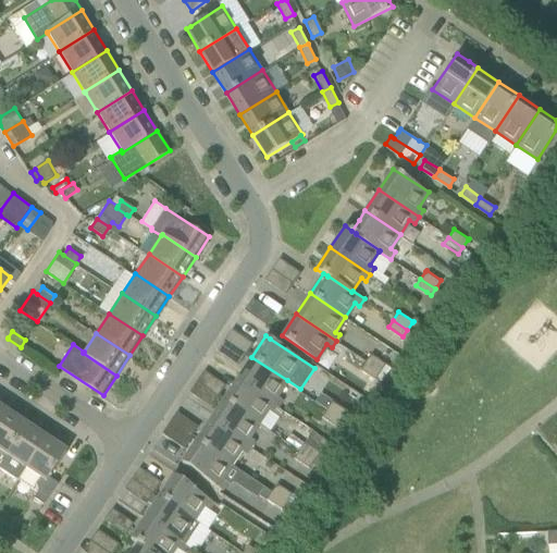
[(380,371),(385,364),(385,363),(371,353),(366,361),(380,371)]
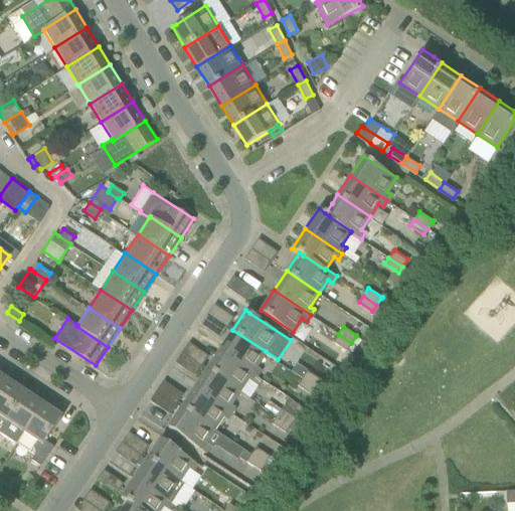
[(256,365),(266,351),(232,330),(219,349),(256,374),(261,368),(256,365)]
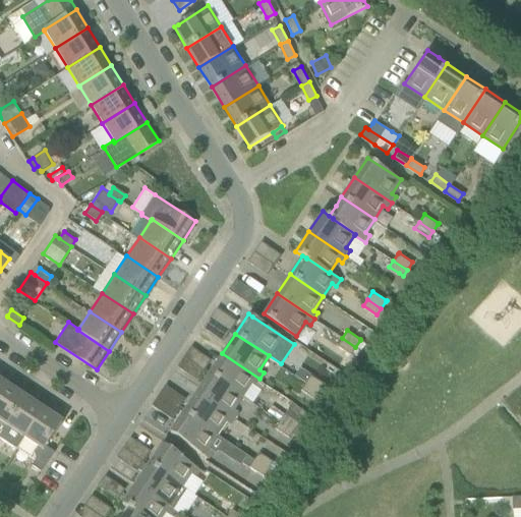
[(351,353),(355,347),(342,338),(337,344),(351,353)]
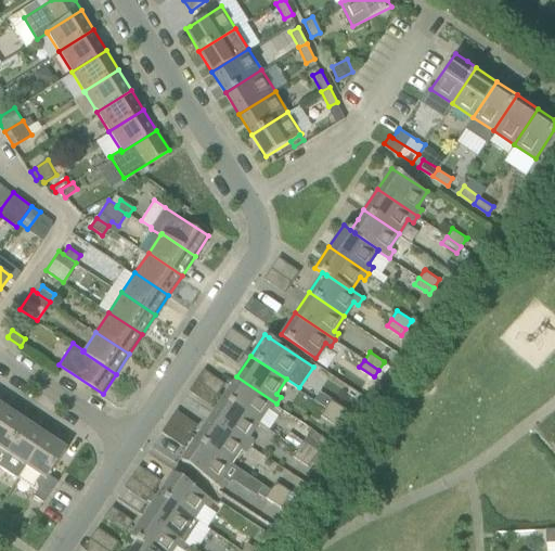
[(272,410),(276,404),(236,376),(223,397),(258,421),(268,407),(272,410)]
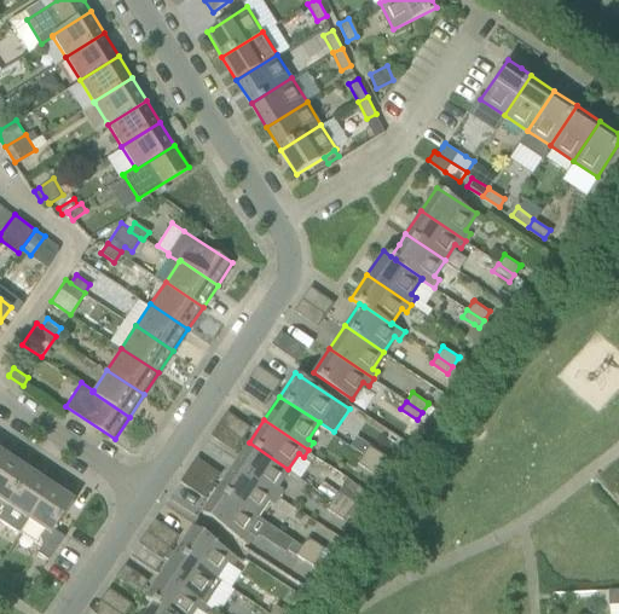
[(424,434),(409,423),(400,435),(416,446),(424,434)]
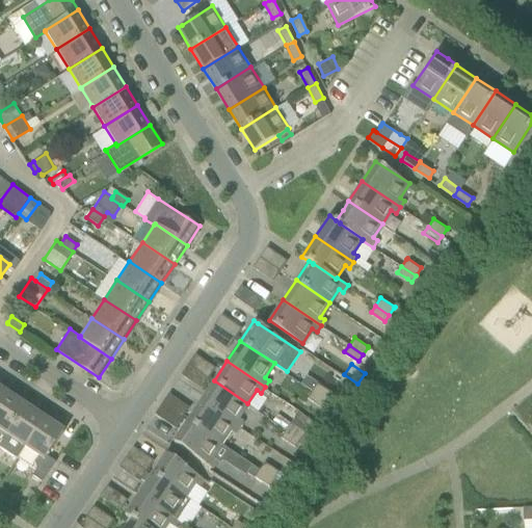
[(238,417),(247,403),(214,380),(201,400),(239,425),(243,420),(238,417)]
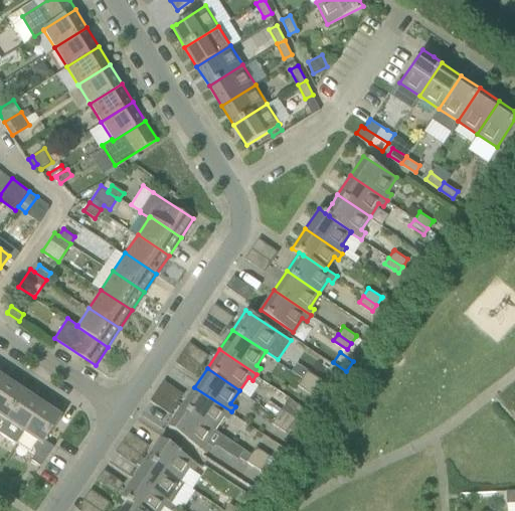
[(316,386),(320,379),(321,378),(307,369),(302,377),(316,386)]
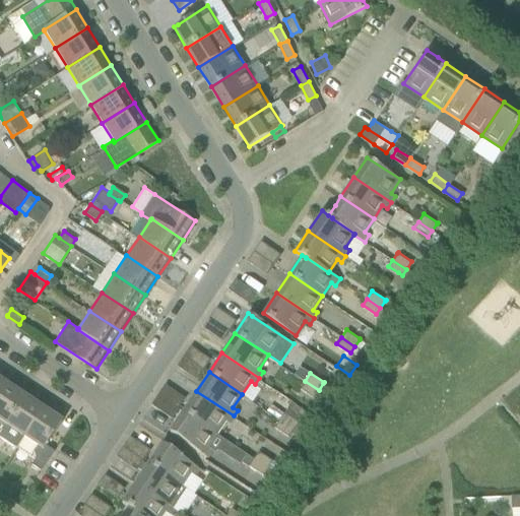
[(314,396),(319,390),(305,381),(300,387),(314,396)]
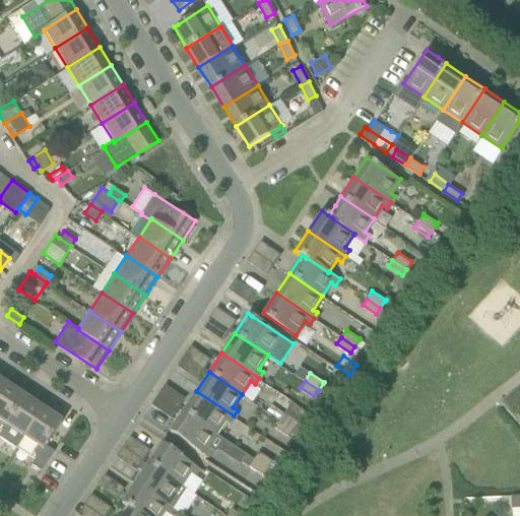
[(0,432),(25,394),(7,382),(0,391),(0,432)]
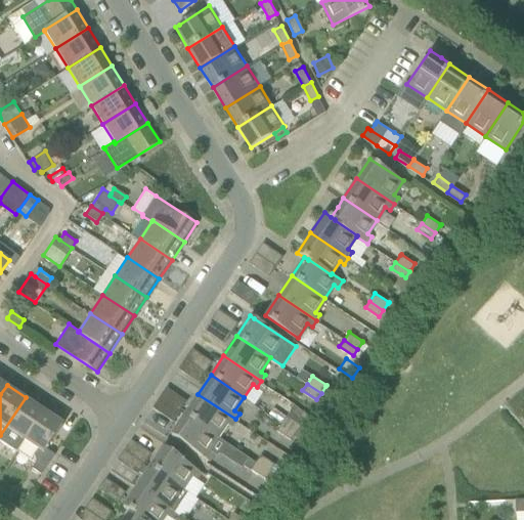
[(231,425),(235,419),(198,394),(184,414),(218,435),(226,423),(231,425)]
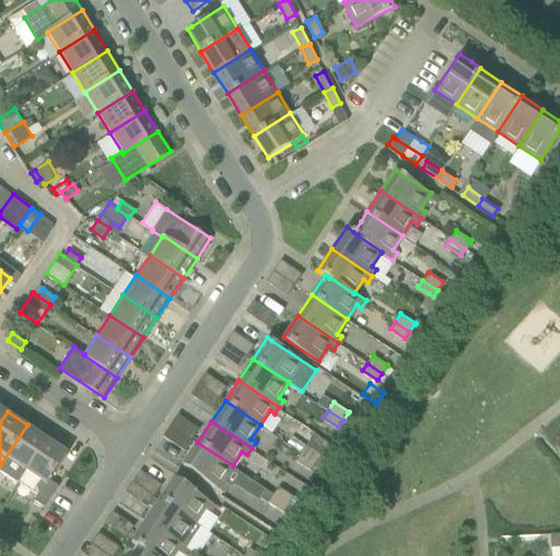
[(26,468),(47,438),(27,425),(0,465),(0,468),(19,481),(26,468)]
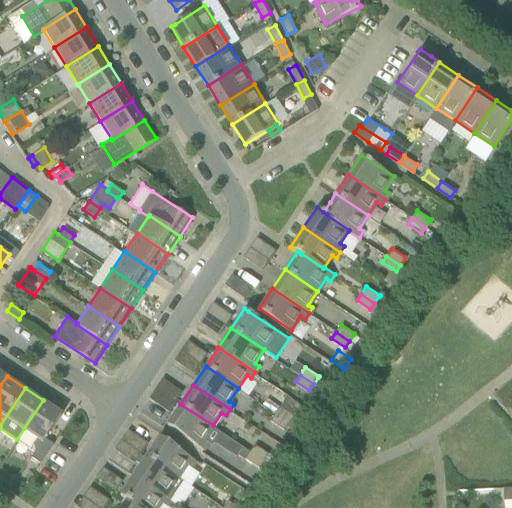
[(263,404),(275,412),(280,405),(268,397),(263,404)]
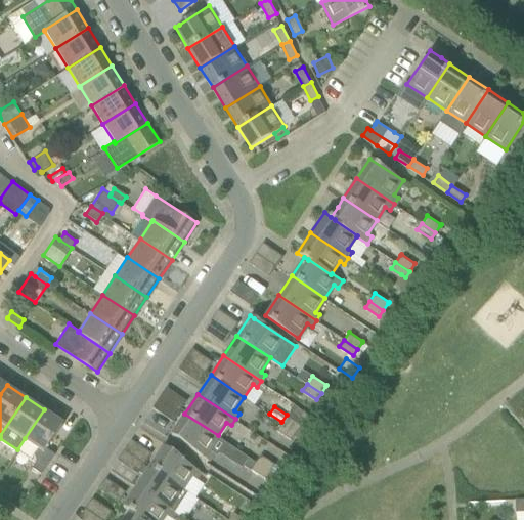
[(41,473),(54,452),(46,447),(62,423),(44,409),(25,438),(38,447),(34,452),(36,460),(32,467),(41,473)]
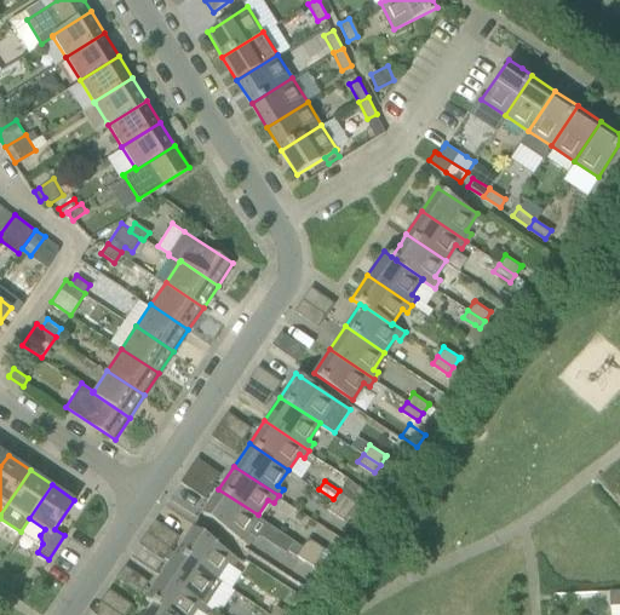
[(247,532),(258,515),(218,489),(202,512),(247,542),(253,535),(247,532)]
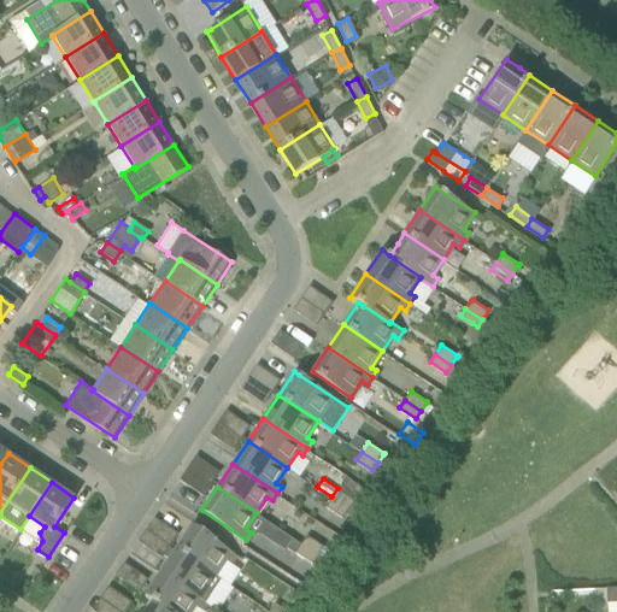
[(346,510),(353,500),(353,499),(338,488),(331,496),(330,498),(346,510)]
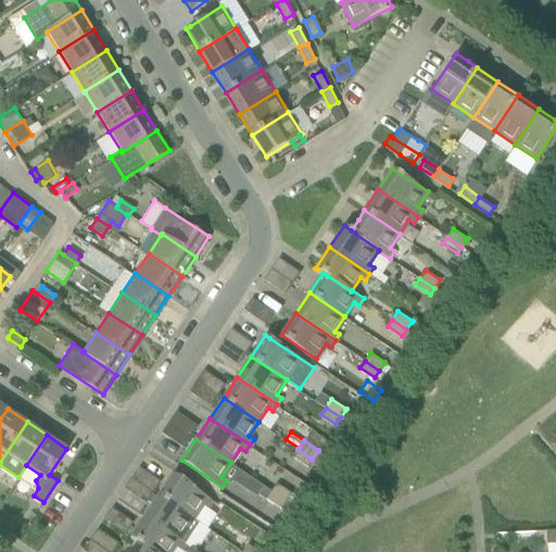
[(308,465),(312,460),(298,449),(293,455),(308,465)]
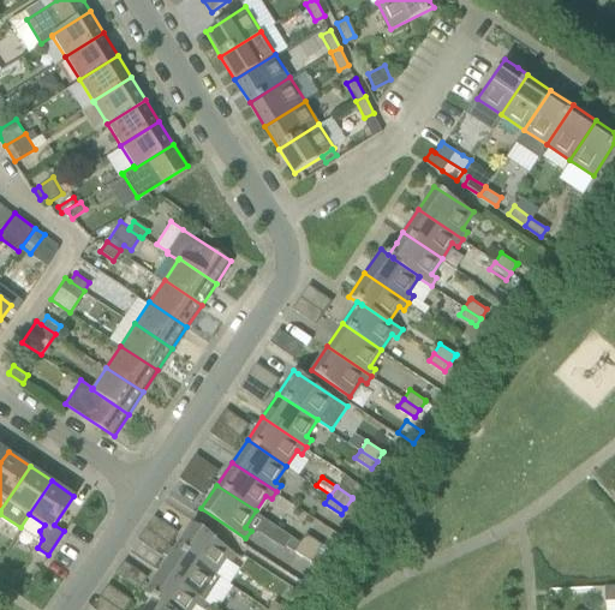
[(175,546),(214,573),(225,557),(231,561),(236,552),(191,522),(175,546)]
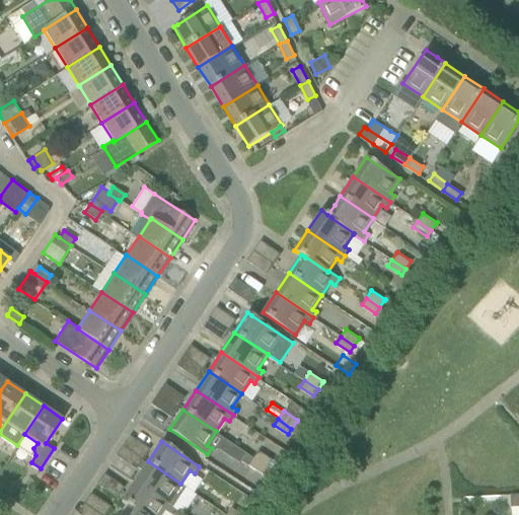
[(239,447),(232,457),(240,462),(241,460),(246,452),(239,447)]
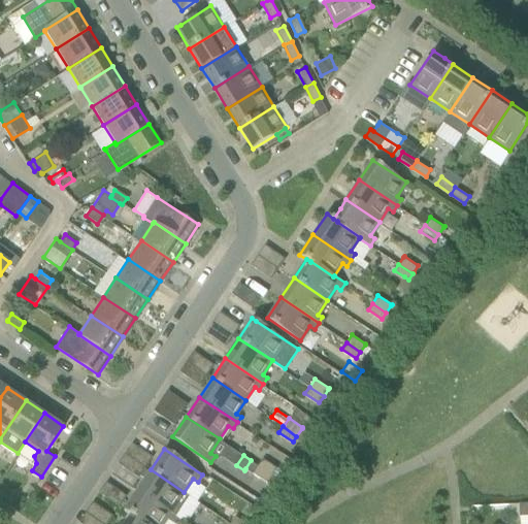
[(271,475),(276,467),(276,466),(262,457),(258,464),(257,465),(271,475)]
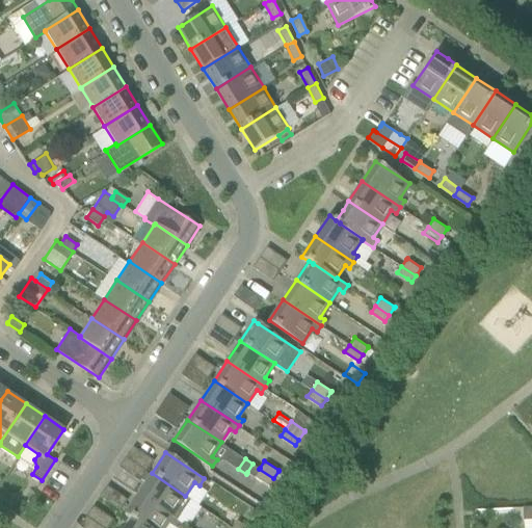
[(269,484),(273,478),(259,469),(260,468),(253,464),(247,472),(254,476),(255,475),(269,484)]
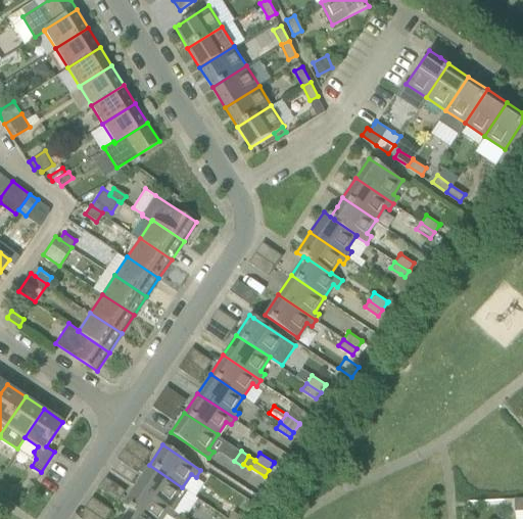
[(173,501),(182,487),(149,465),(136,484),(173,510),(178,504),(173,501)]
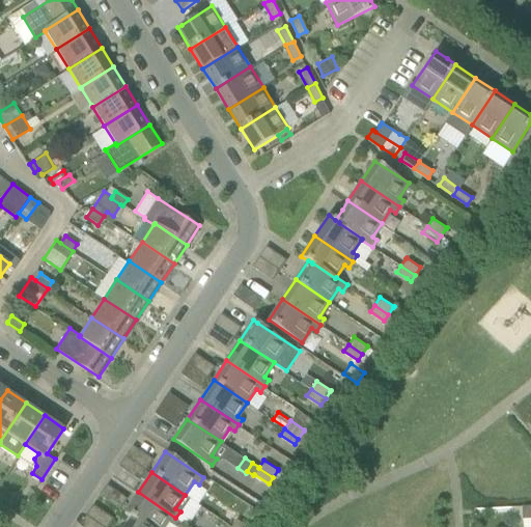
[(171,524),(175,518),(138,492),(131,502),(124,512),(131,517),(135,520),(136,519),(148,526),(162,526),(167,521),(171,524)]
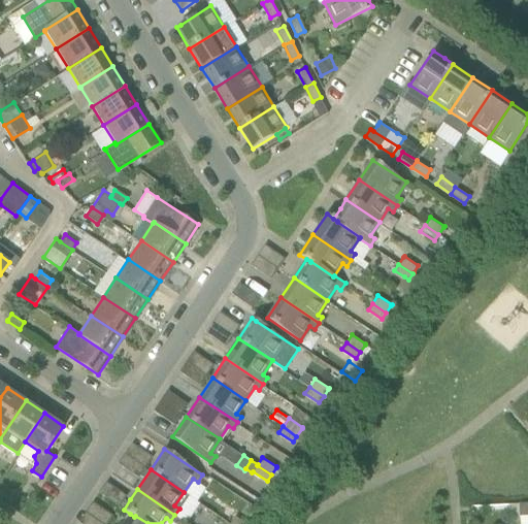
[(527,523),(527,501),(519,501),(519,515),(519,523),(527,523)]
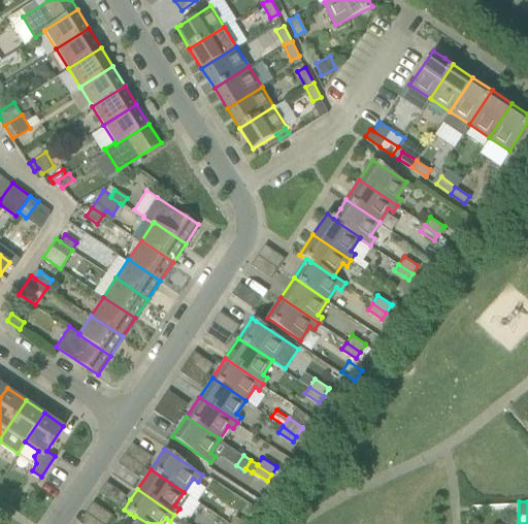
[(147,523),(135,516),(134,517),(130,514),(122,523),(147,523)]
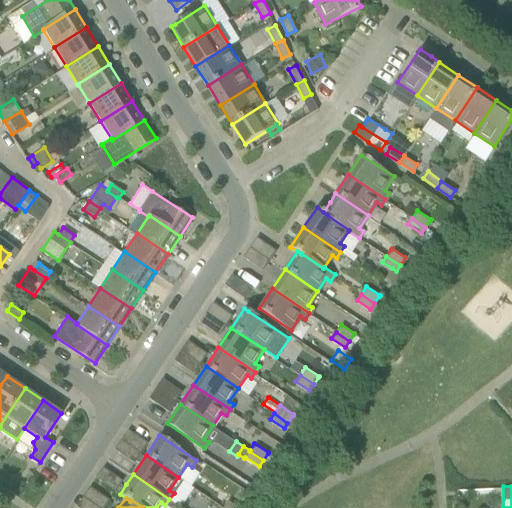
[(239,507),(227,499),(222,506),(224,507),(239,507)]
